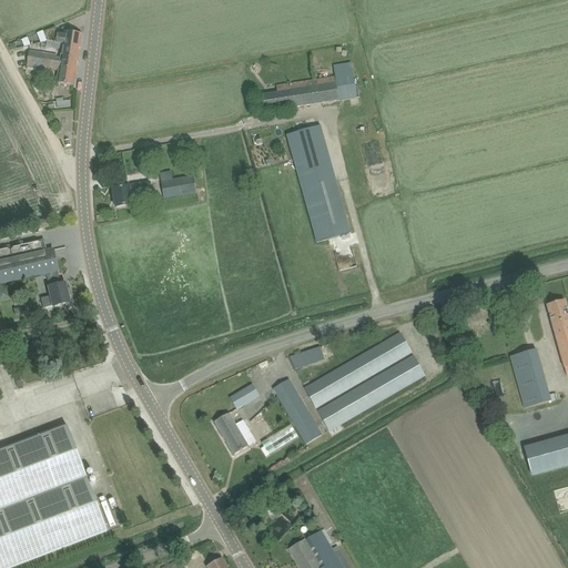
[(63,44),(63,46),(67,46),(67,47),(72,47),(70,56),(79,57),(83,36),(66,32),(64,34),(58,33),(56,28),(43,32),(48,41),(63,44)]
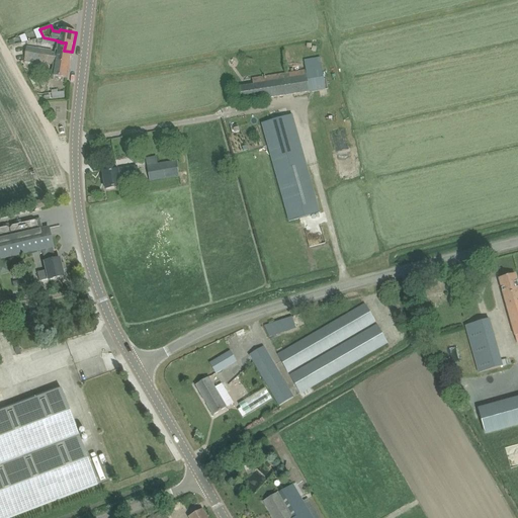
[(24,61),(27,61),(37,55),(63,59),(62,66),(70,67),(72,52),(64,51),(66,42),(61,42),(61,41),(58,41),(56,54),(52,53),(52,51),(26,47),(24,61)]
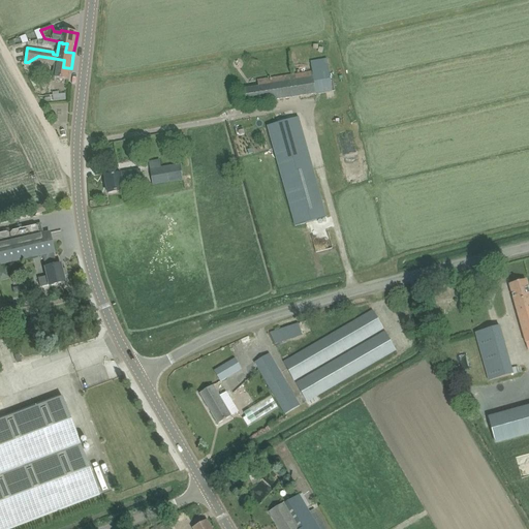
[(53,79),(59,80),(69,81),(71,68),(63,67),(64,60),(38,56),(28,62),(55,66),(53,79)]
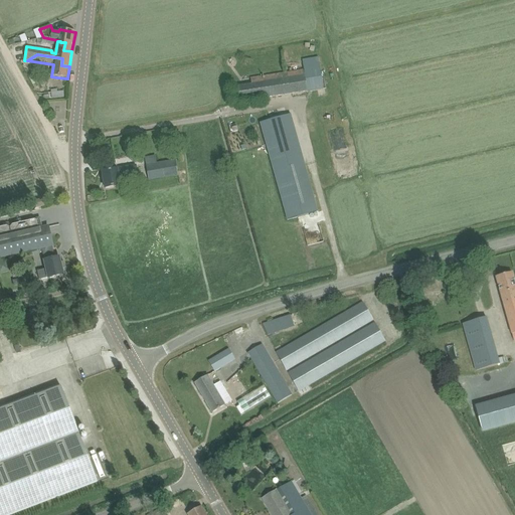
[(303,70),(261,76),(250,78),(251,84),(234,88),(237,103),(247,102),(306,93),(324,90),(320,65),(319,66),(318,57),(302,59),(303,70)]
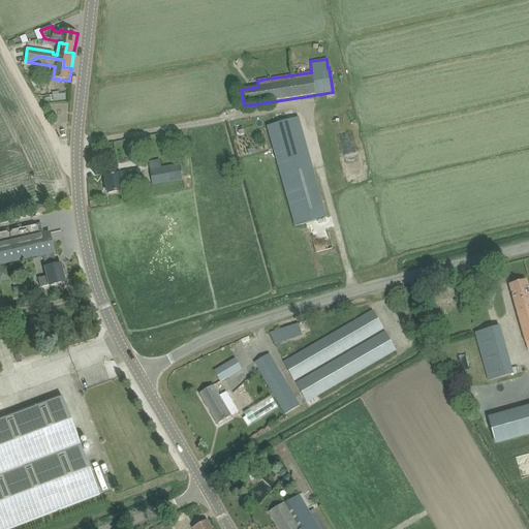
[(291,210),(320,201),(306,148),(277,156),(291,210)]
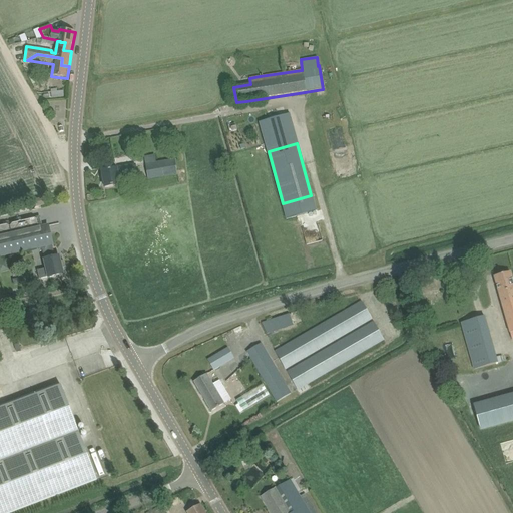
[(176,175),(174,161),(174,160),(145,164),(148,180),(176,175)]
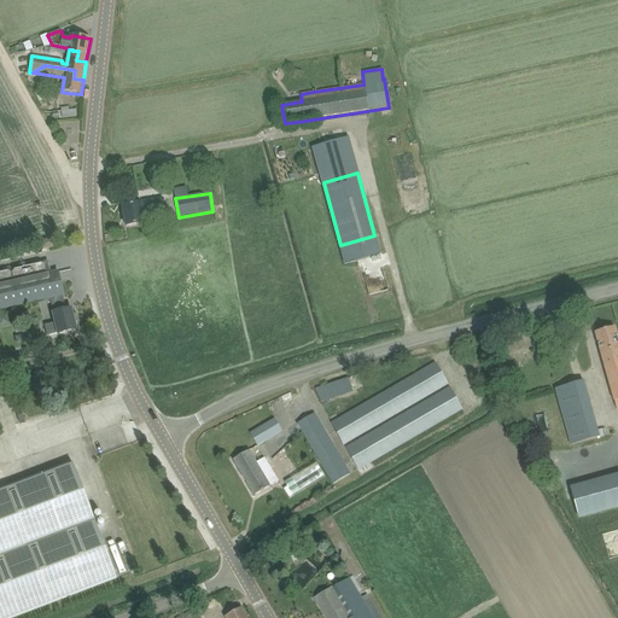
[(143,221),(151,220),(151,222),(167,220),(164,205),(163,198),(140,202),(140,204),(123,207),(127,227),(143,225),(143,221)]
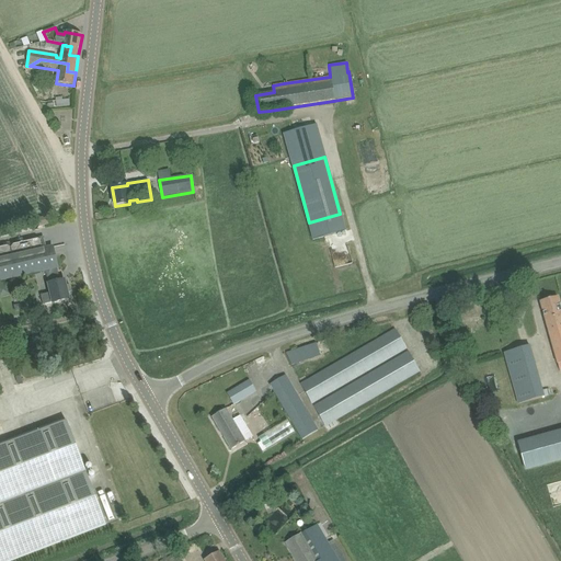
[(53,302),(53,304),(69,300),(65,281),(60,282),(57,268),(57,267),(53,248),(46,249),(43,238),(0,247),(0,281),(42,272),(43,274),(46,273),(49,285),(48,285),(50,294),(41,296),(43,305),(53,302)]
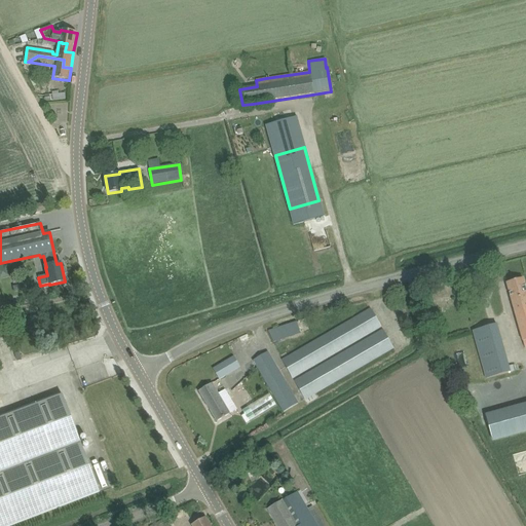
[(525,346),(525,290),(523,278),(506,284),(510,293),(524,347),(525,346)]
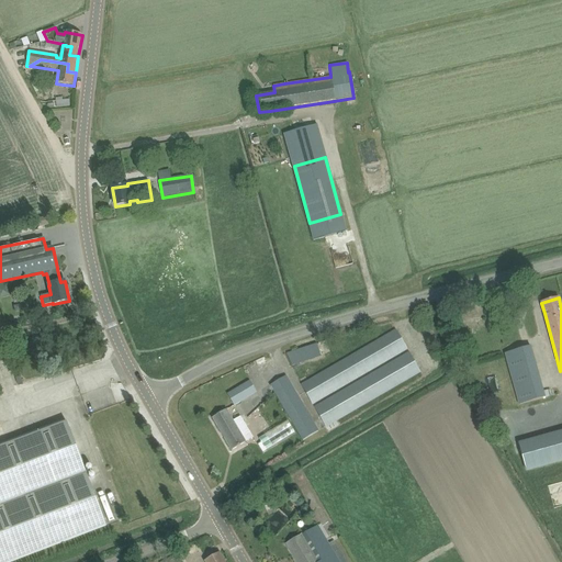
[(301,385),(306,395),(312,404),(407,349),(396,330),(301,385)]
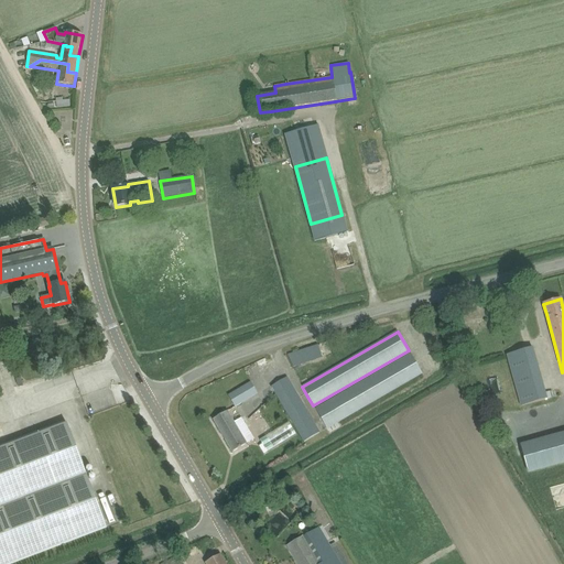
[(291,366),(322,359),(318,346),(288,353),(291,366)]
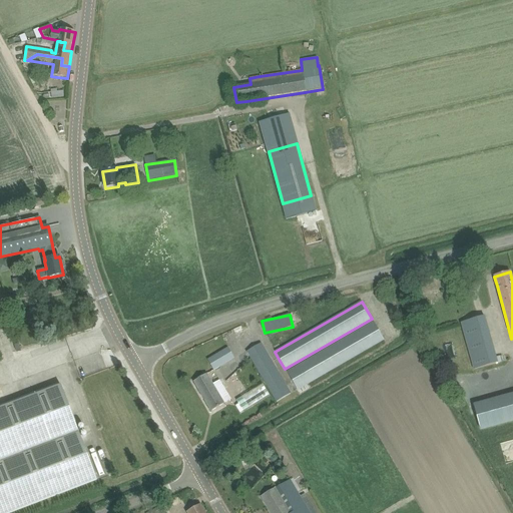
[(461,323),(464,333),(474,369),(497,363),(484,317),(461,323)]
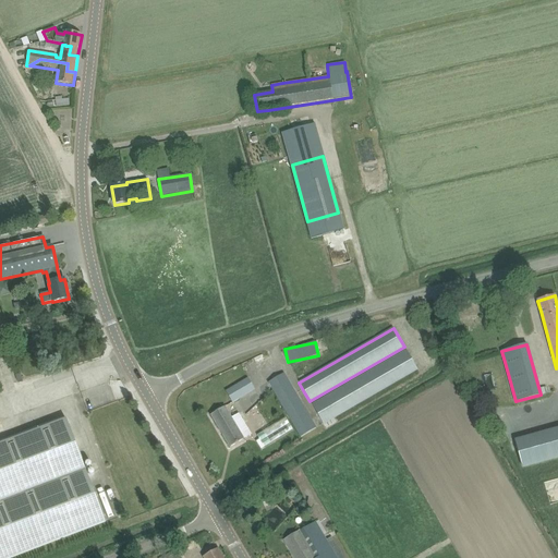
[(323,424),(416,368),(405,350),(312,404),(323,424)]
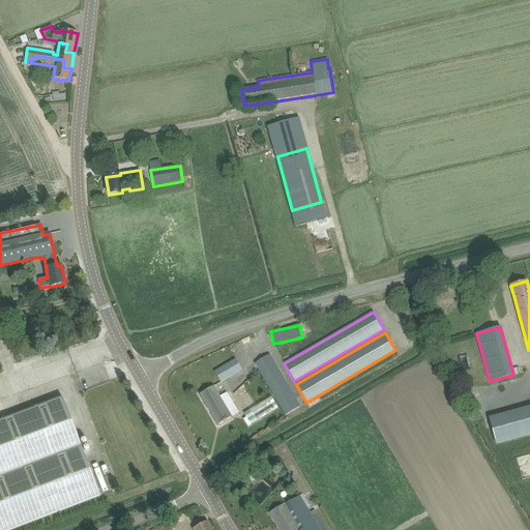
[(255,363),(261,373),(286,414),(300,406),(274,364),(269,355),(255,363)]
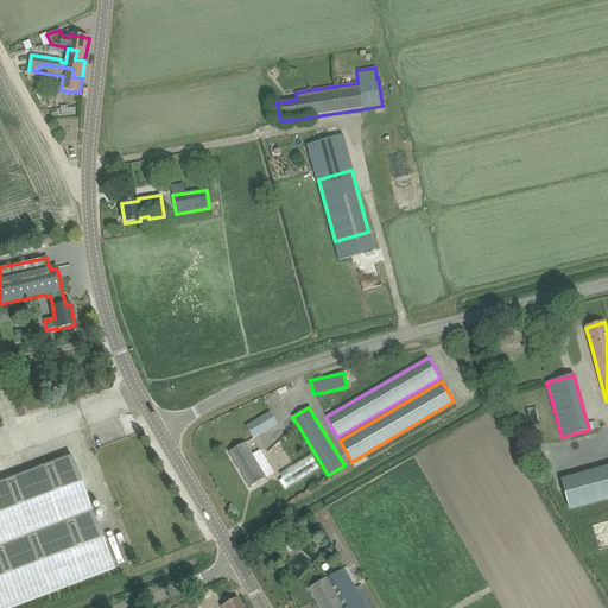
[(271,412),(246,428),(253,439),(278,425),(271,412)]
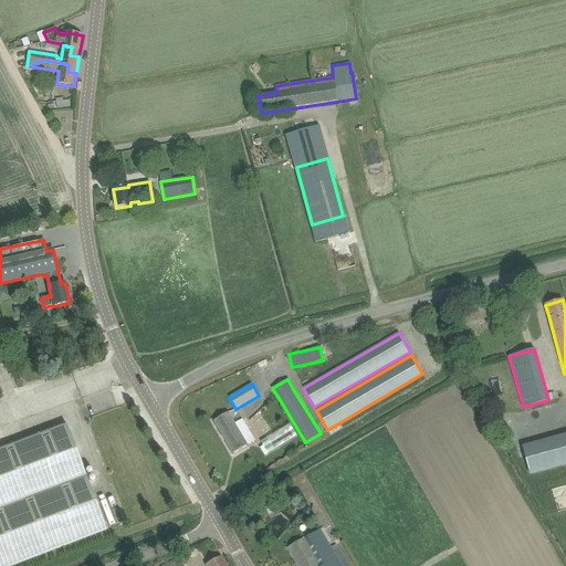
[(244,440),(252,436),(242,420),(234,425),(228,412),(215,421),(233,454),(248,446),(244,440)]
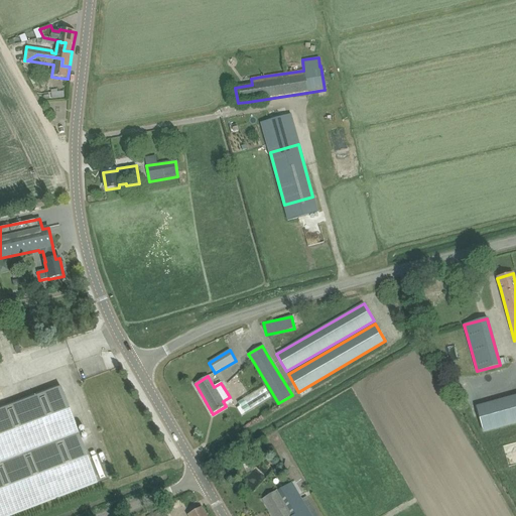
[(0,515),(10,515),(98,483),(61,388),(58,389),(57,387),(0,408),(0,515)]
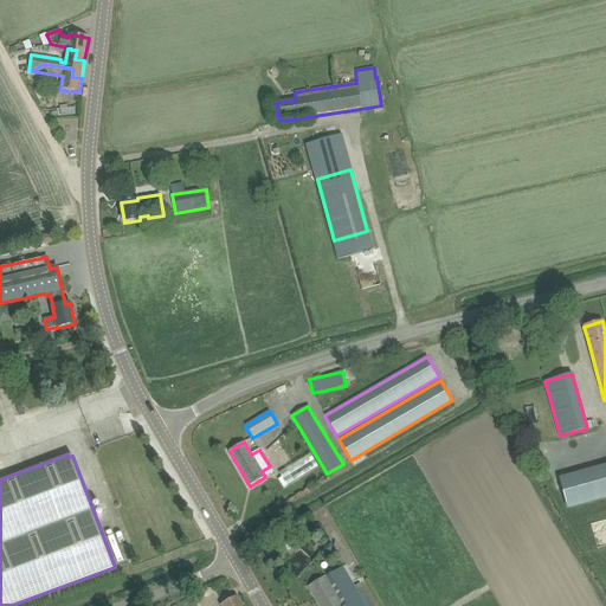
[(605,463),(554,476),(562,508),(605,497),(605,463)]
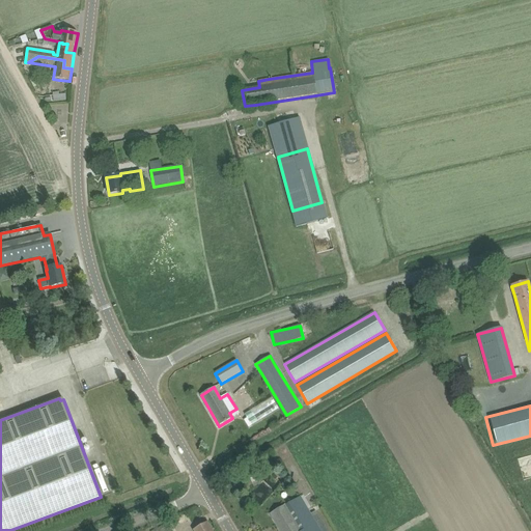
[(319,530),(300,497),(284,506),(280,509),(271,514),(280,530),(319,530)]
